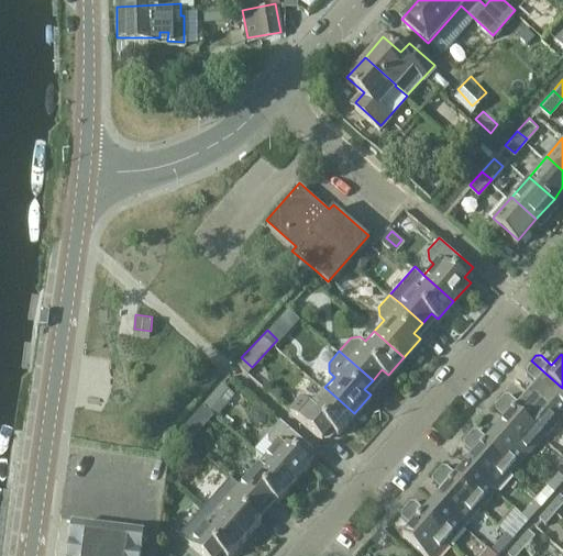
[(562,411),(562,388),(531,360),(527,366),(527,370),(538,380),(529,390),(559,417),(562,411)]
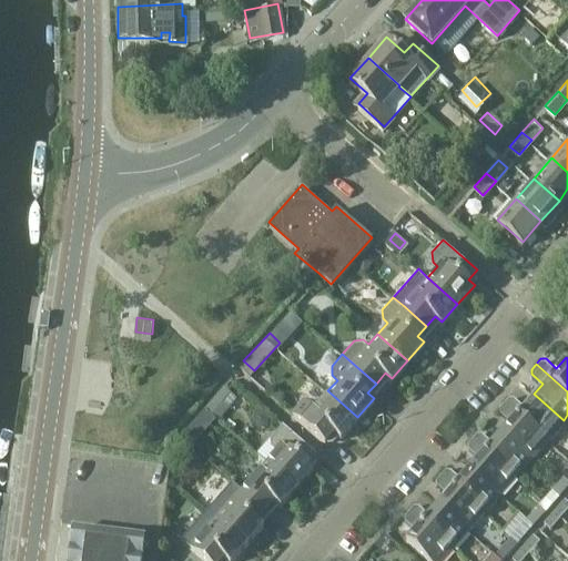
[(224,381),(185,425),(196,435),(235,391),(224,381)]
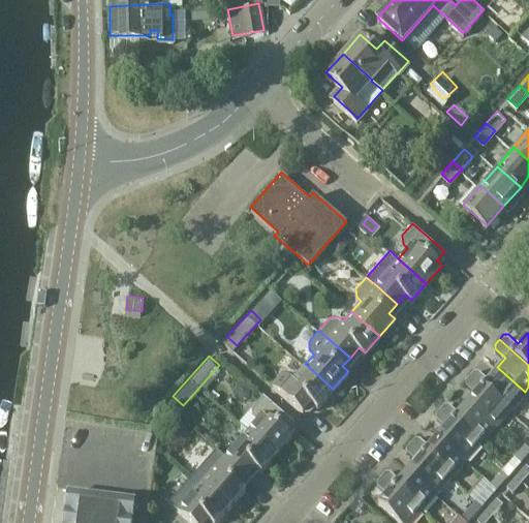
[(283,370),(272,383),(303,410),(311,401),(317,406),(333,389),(305,364),(296,374),(291,370),(283,370)]
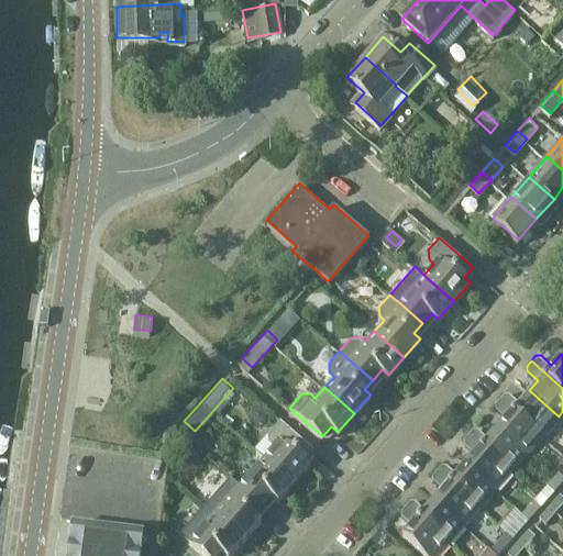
[(559,417),(529,390),(520,400),(509,390),(505,391),(500,396),(543,434),(559,417)]
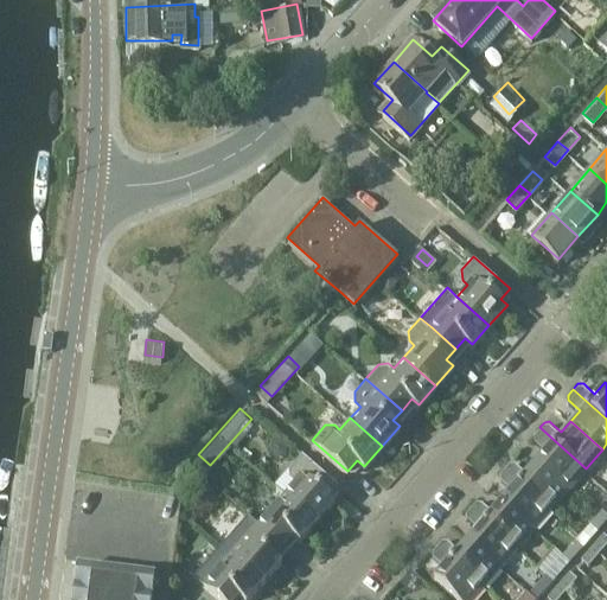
[(586,468),(540,427),(534,433),(535,438),(547,448),(536,459),(568,487),(586,468)]
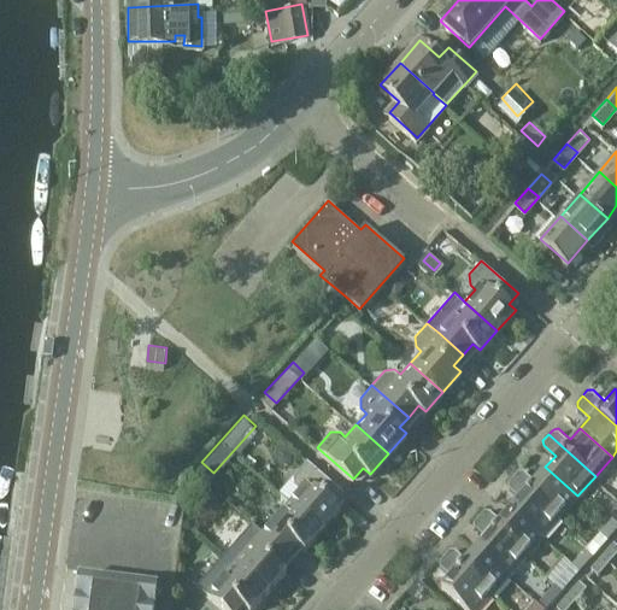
[(344,490),(307,458),(294,474),(294,482),(300,487),(289,499),(322,528),(341,508),(334,500),(344,490)]
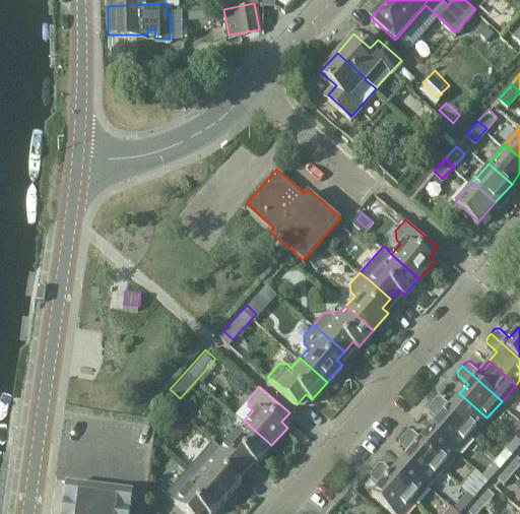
[(486,418),(459,393),(451,403),(442,394),(437,394),(433,399),(472,434),(486,418)]
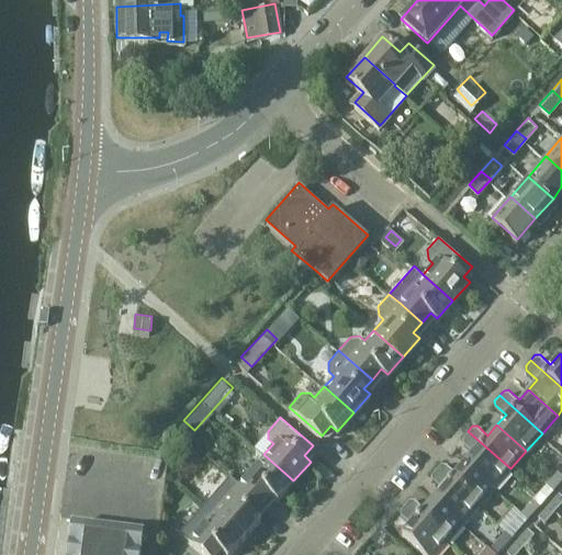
[(510,468),(468,431),(463,437),(463,441),(474,450),(465,461),(495,487),(510,468)]
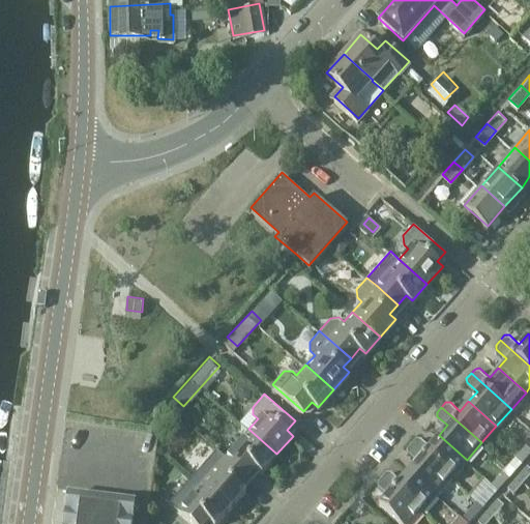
[(248,429),(226,456),(247,474),(256,465),(261,470),(276,454),(248,429)]
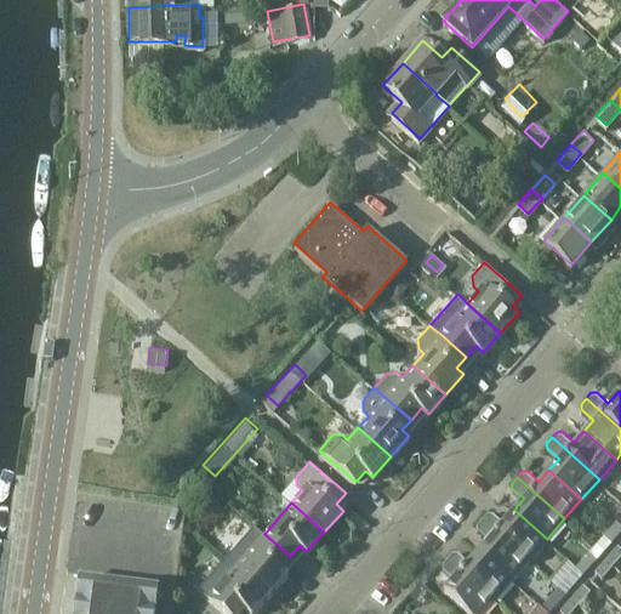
[(547,539),(514,510),(505,521),(493,510),(488,511),(482,516),(530,558),(547,539)]
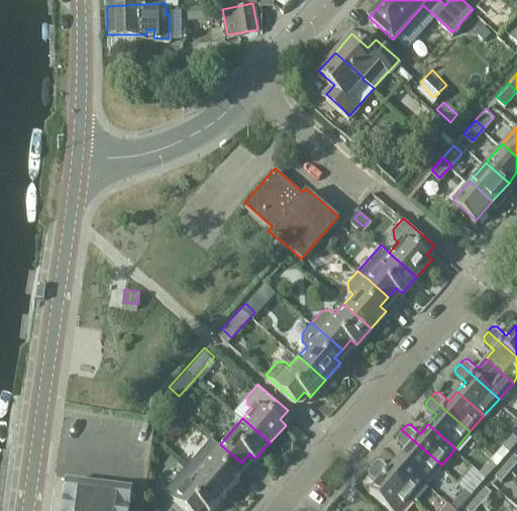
[(441,465),(401,429),(397,434),(398,438),(408,447),(399,456),(426,481),(441,465)]
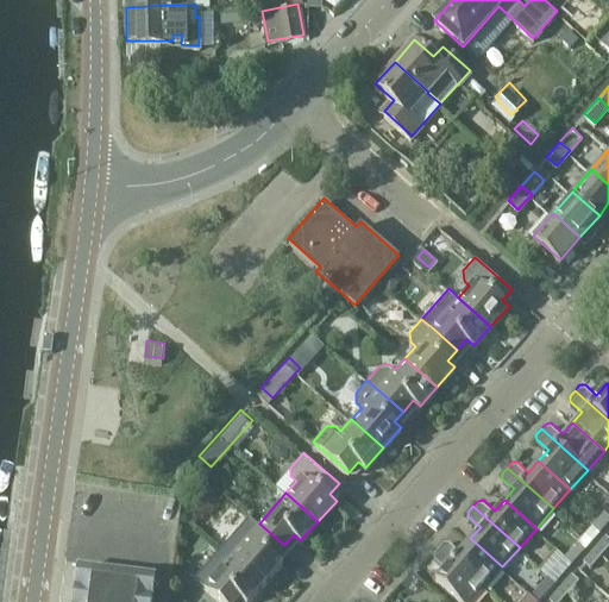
[(259,524),(249,514),(221,544),(264,582),(282,562),(275,556),(284,545),(259,524)]
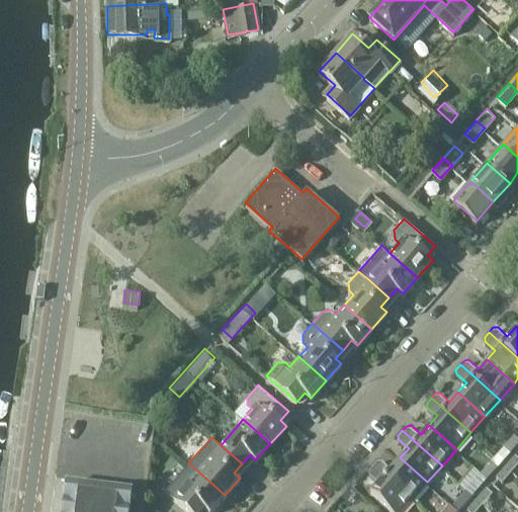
[(516,443),(510,437),(504,443),(510,449),(516,443)]
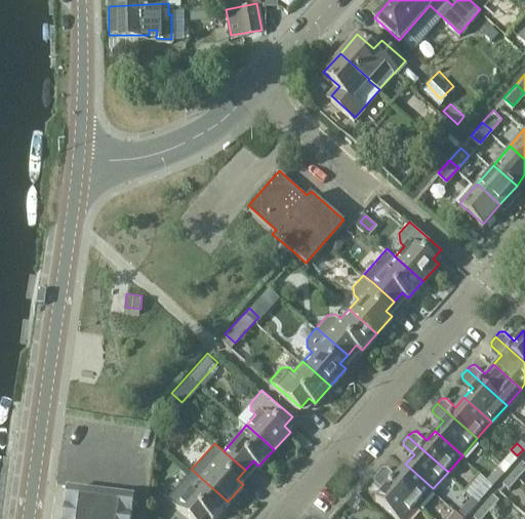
[(524,468),(524,461),(522,458),(513,470),(519,475),(524,468)]
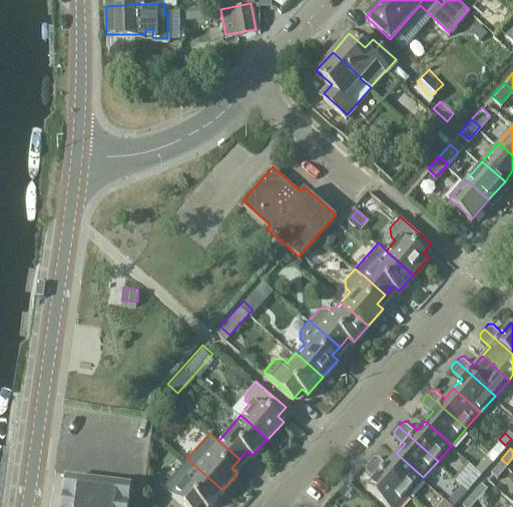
[(423,477),(396,453),(388,462),(378,454),(374,454),(370,459),(409,493),(423,477)]
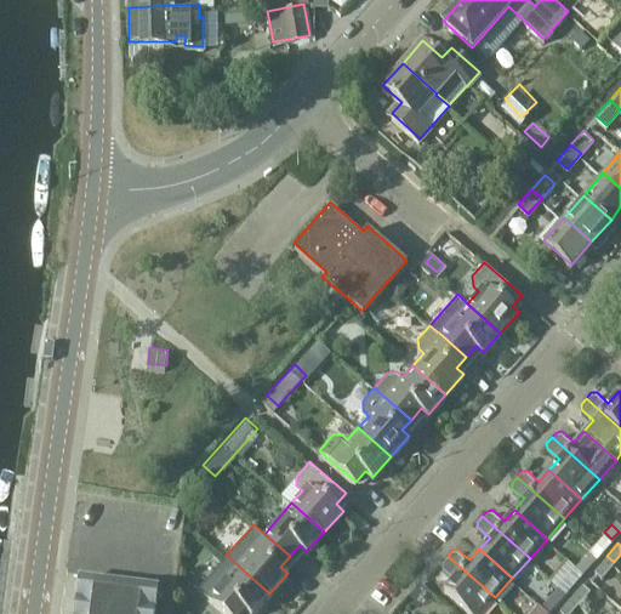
[(584,570),(597,556),(590,550),(576,564),(584,570)]
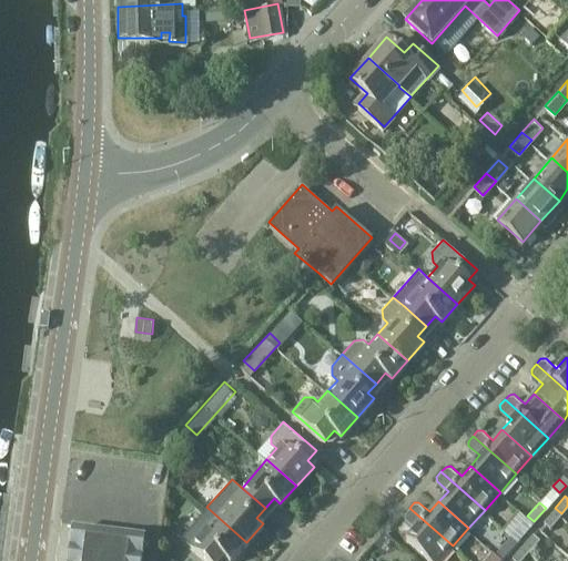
[(246,542),(206,507),(181,537),(209,560),(219,560),(224,556),(230,560),(246,542)]
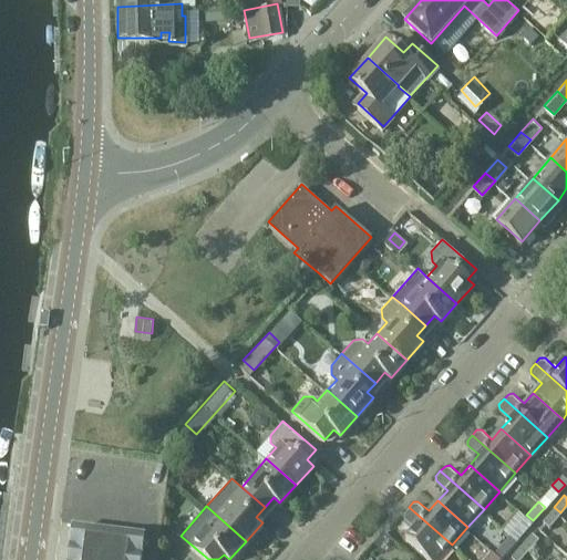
[(437,559),(452,545),(409,507),(404,511),(404,517),(415,526),(405,537),(431,559),(437,559)]
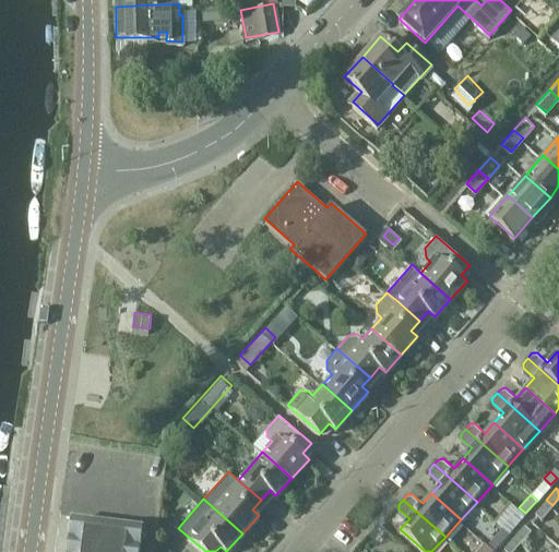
[(552,505),(546,500),(535,512),(542,517),(552,505)]
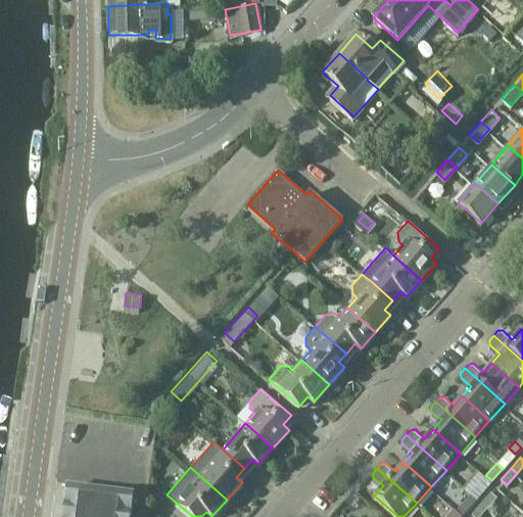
[(491,480),(485,475),(474,487),(480,492),(491,480)]
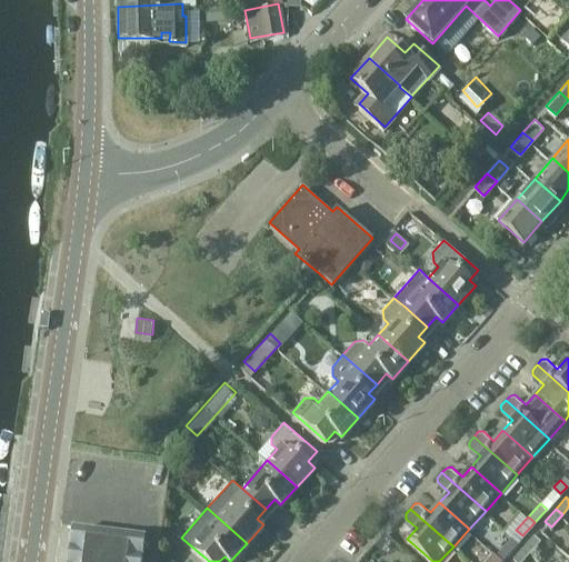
[(138,561),(142,534),(73,525),(69,561),(138,561)]
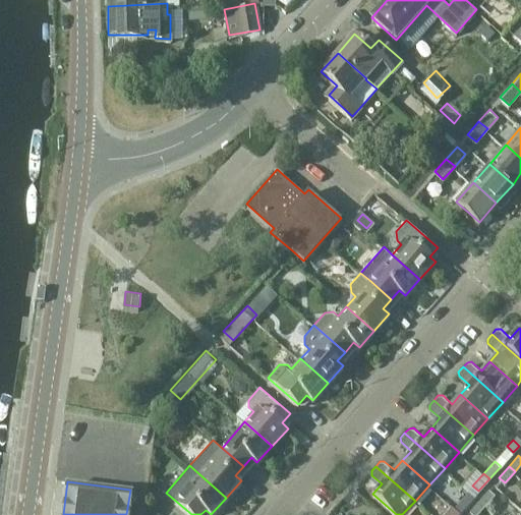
[(496,494),(489,488),(479,499),(485,505),(496,494)]
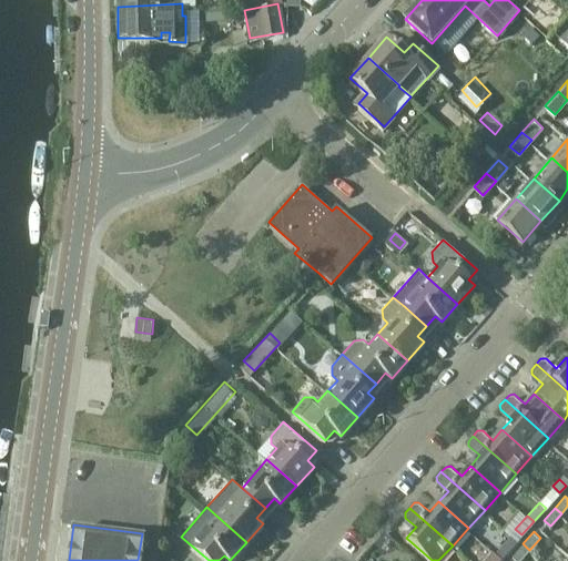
[(511,533),(495,552),(501,558),(518,539),(511,533)]
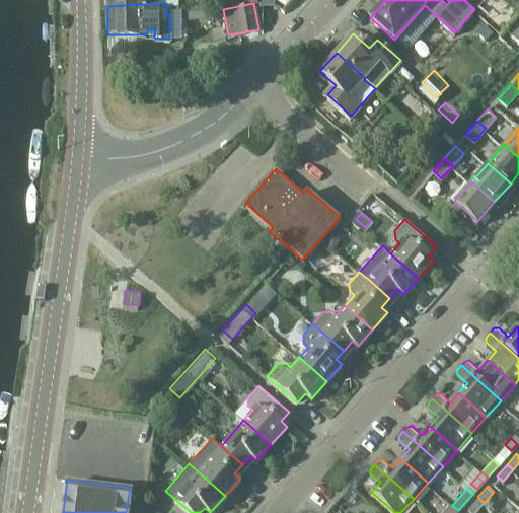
[(474,512),(484,503),(477,497),(468,508),(473,512),(474,512)]
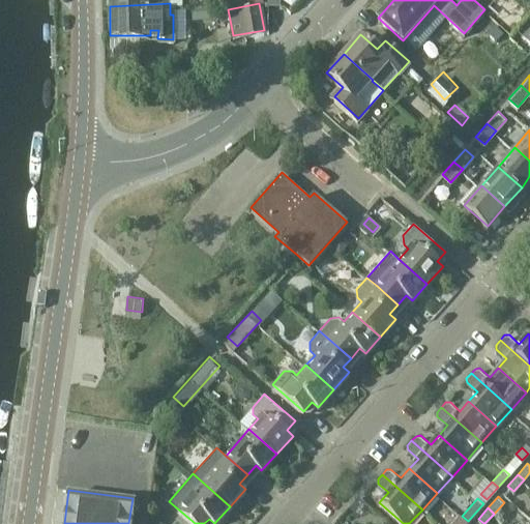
[(380,512),(374,518),(381,523),(383,523),(388,519),(380,512)]
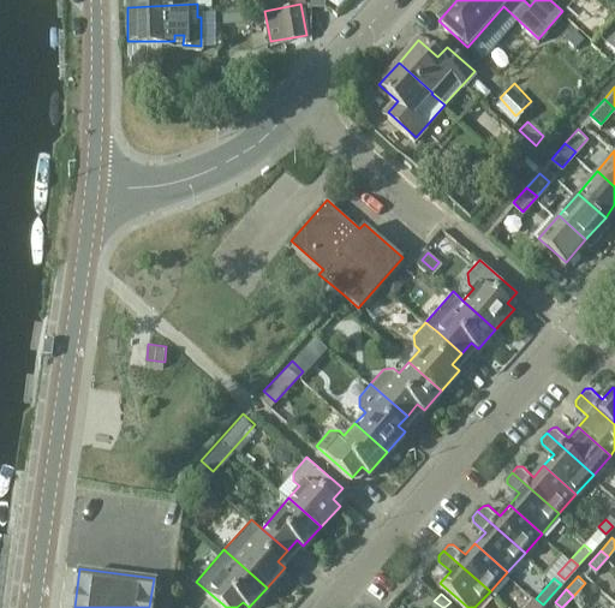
[(539,607),(542,606),(531,595),(519,607),(539,607)]
